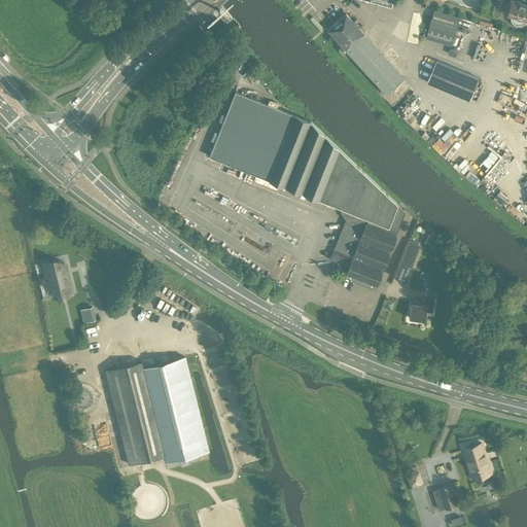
[(511,0),(507,14),(512,15),(512,16),(512,18),(512,19),(512,20),(512,21),(513,22),(514,24),(515,24),(515,25),(517,25),(518,26),(519,26),(520,26),(521,26),(522,25),(523,25),(524,24),(525,24),(526,23),(526,22),(526,21),(526,20),(526,4),(512,0),(511,0)]
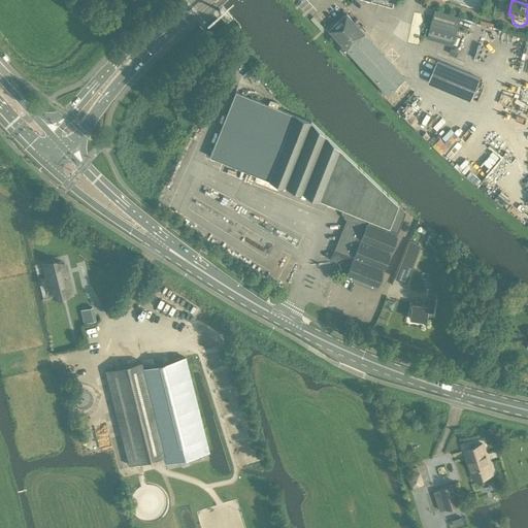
[(428,38),(453,45),(461,18),(436,10),(428,38)]
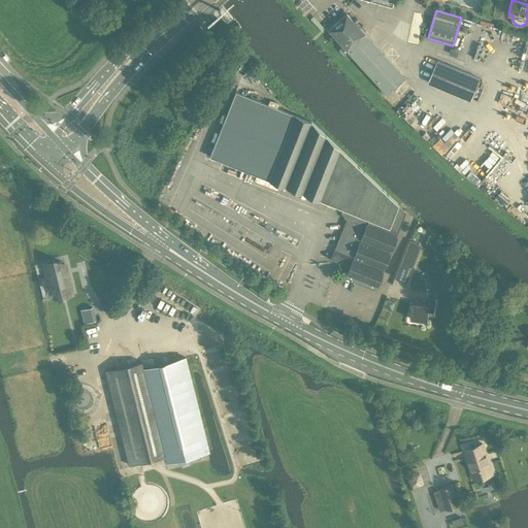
[(339,50),(343,56),(348,52),(387,94),(404,77),(347,13),(328,30),(342,46),(339,50)]
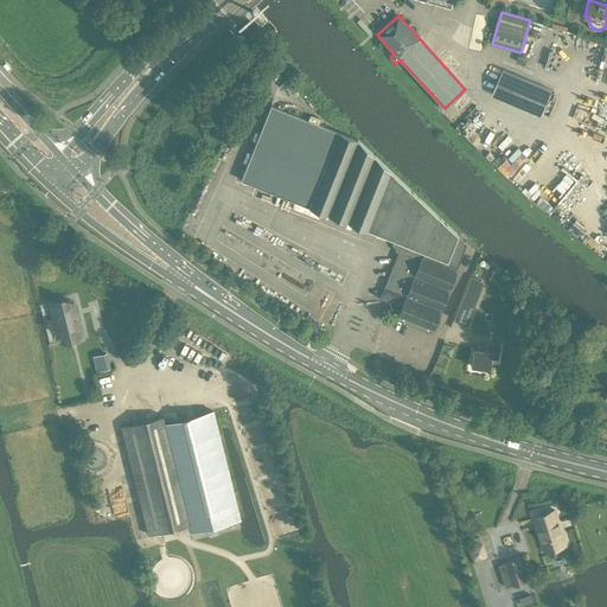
[(492,94),(542,115),(553,91),(503,70),(492,94)]
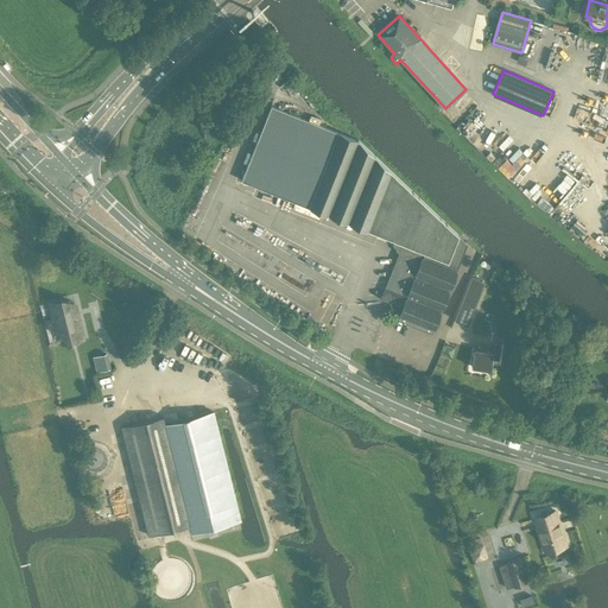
[(359,140),(337,132),(270,105),(239,179),(308,207),(394,241),(393,244),(397,252),(399,253),(380,299),(390,303),(392,309),(398,306),(403,308),(398,320),(412,325),(426,331),(431,334),(458,266),(467,244),(359,140)]
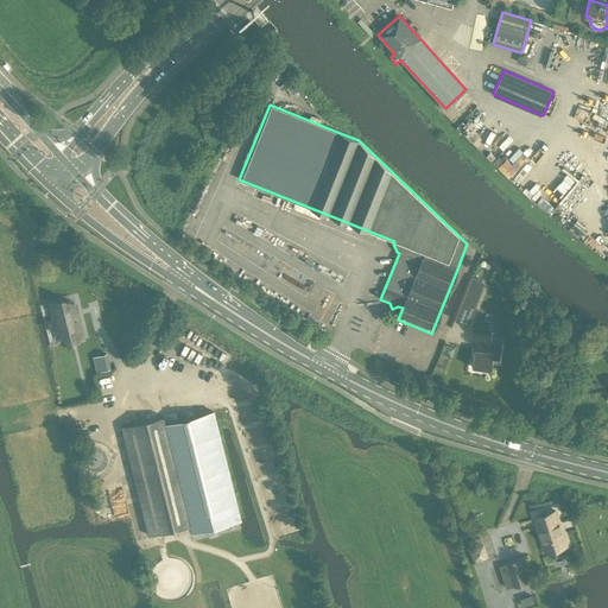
[(472,277),(454,320),(467,324),(485,283),(472,277)]
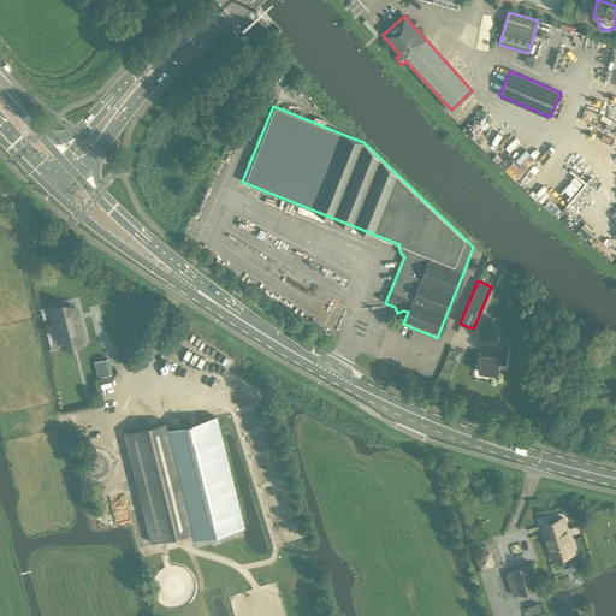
[(63,304),(51,308),(58,337),(66,344),(75,342),(83,339),(76,308),(63,304)]
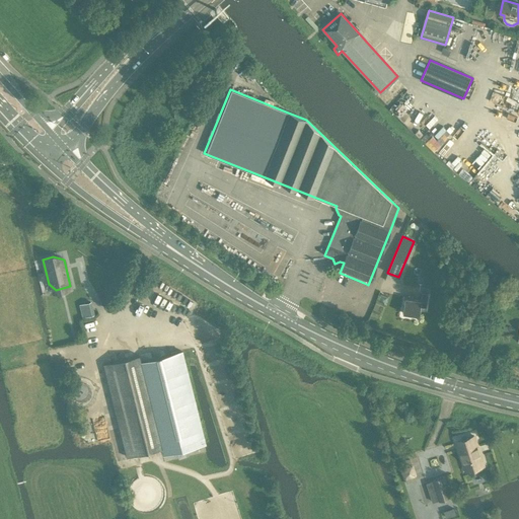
[(431,268),(433,279),(444,277),(442,266),(431,268)]
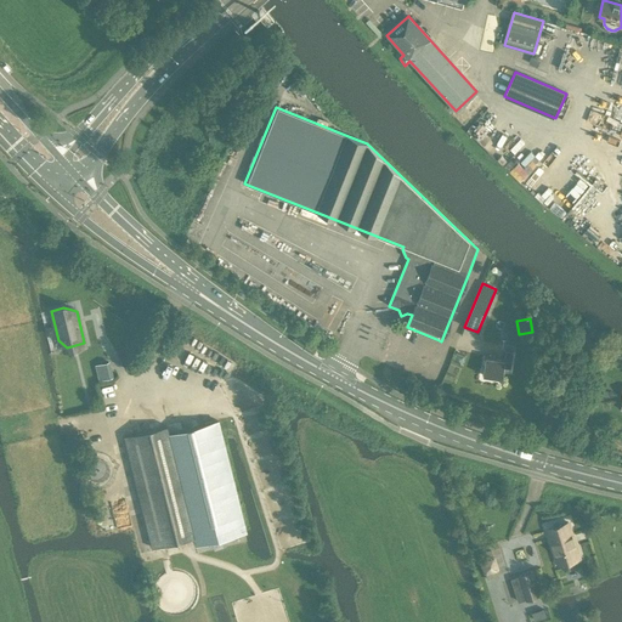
[(505,352),(504,360),(485,357),(482,375),(501,378),(503,367),(510,368),(513,354),(505,352)]
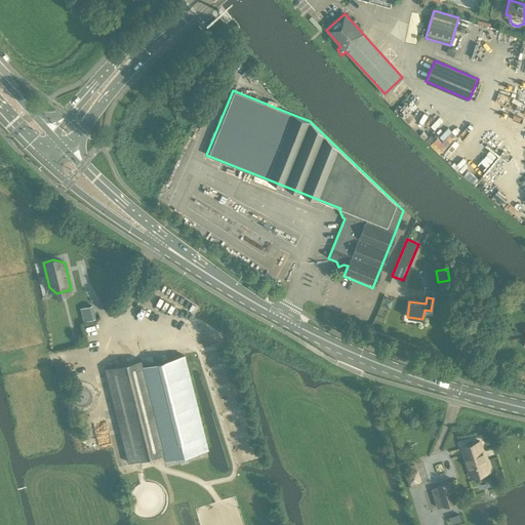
[(165,459),(199,451),(207,449),(184,355),(143,365),(140,360),(105,368),(128,462),(163,453),(165,459)]
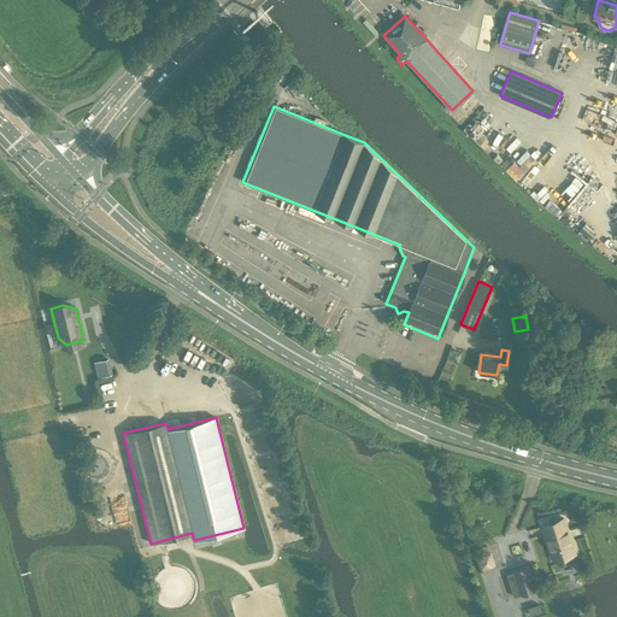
[(556,559),(575,553),(564,518),(545,524),(556,559)]
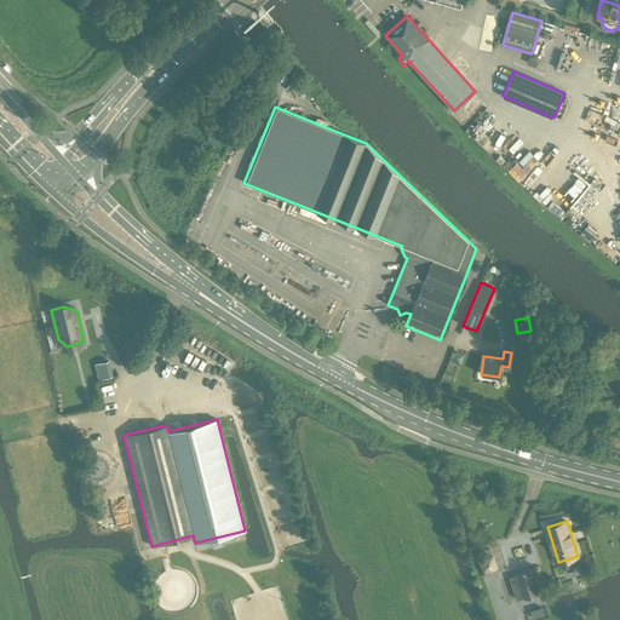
[(492,552),(477,558),(482,573),(498,568),(492,552)]
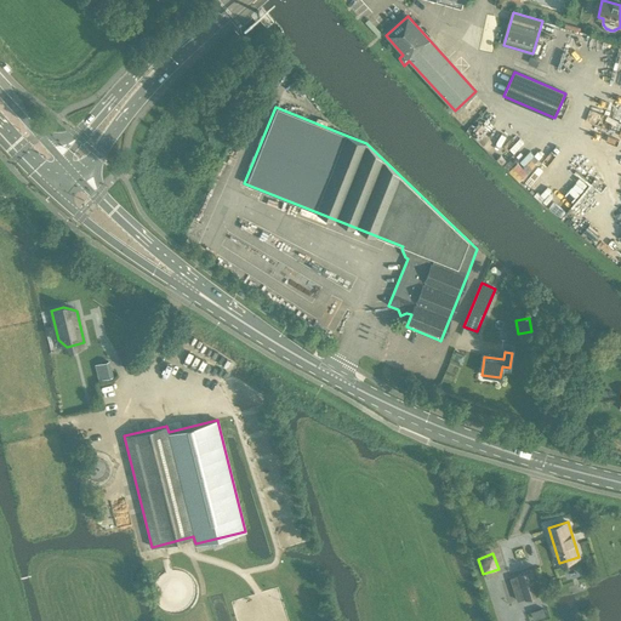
[(528,598),(539,594),(531,571),(520,575),(528,598)]
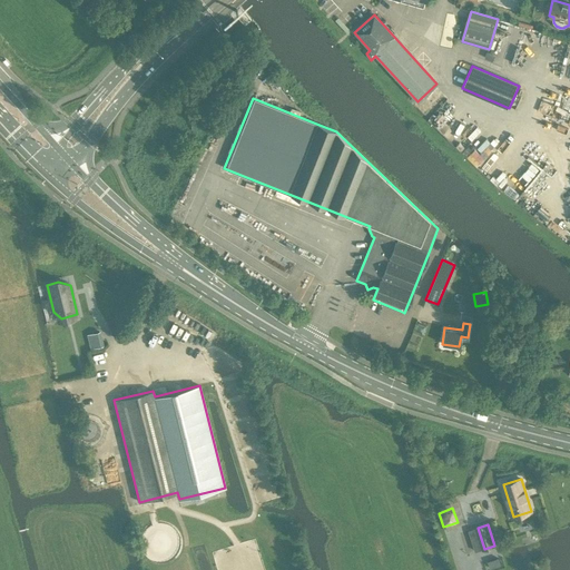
[(500,559),(485,563),(487,569),(492,569),(502,567),(500,559)]
